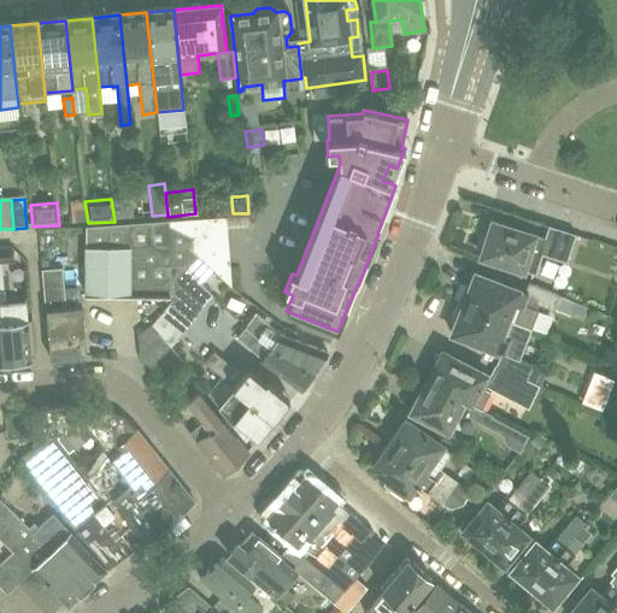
[(131,204),(115,206),(117,222),(134,220),(131,205),(131,204)]
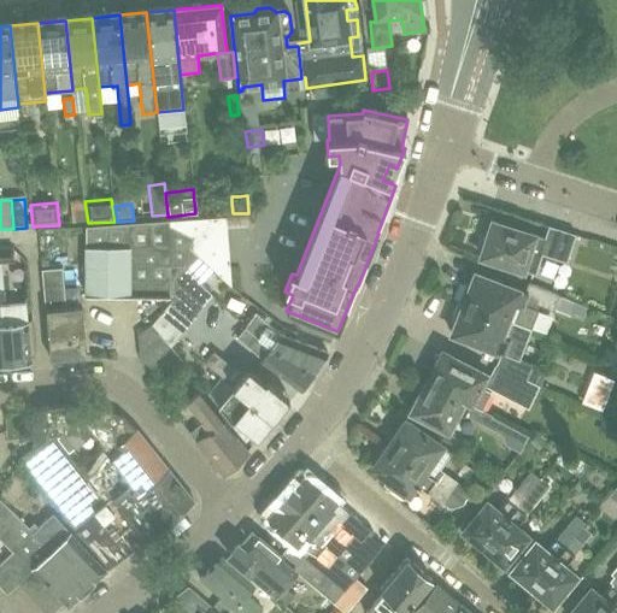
[(198,257),(216,276),(231,290),(227,219),(170,223),(170,228),(195,241),(191,249),(198,257)]
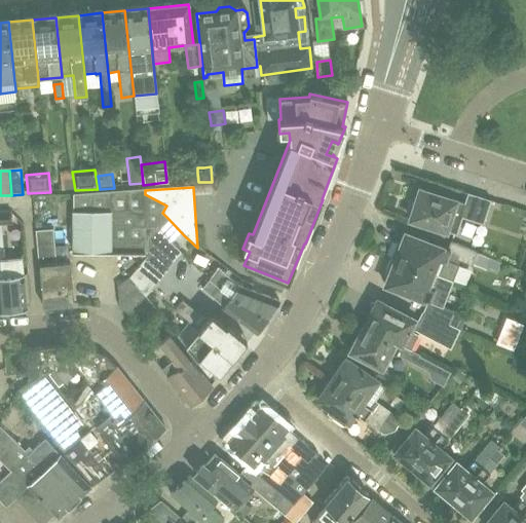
[(147,241),(156,231),(168,219),(162,213),(166,206),(145,194),(145,190),(73,196),(73,254),(146,255),(147,254),(147,241)]
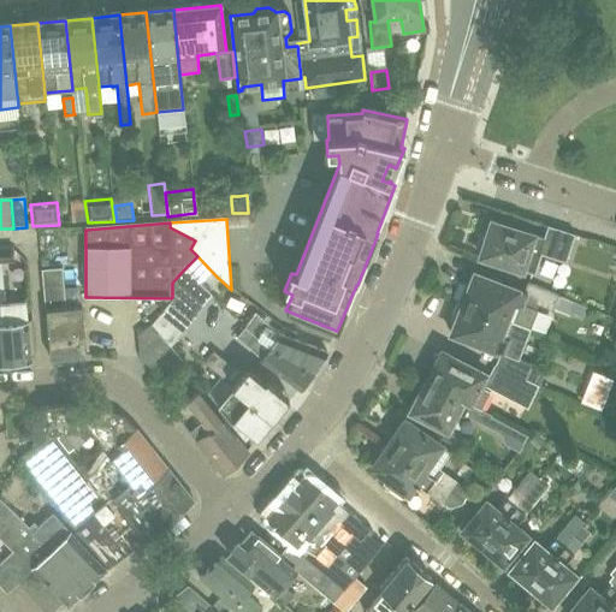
[(566,265),(572,249),(575,237),(549,229),(545,241),(492,224),(486,239),(484,241),(481,242),(479,251),(479,254),(481,256),(480,259),(534,277),(540,256),(566,265)]
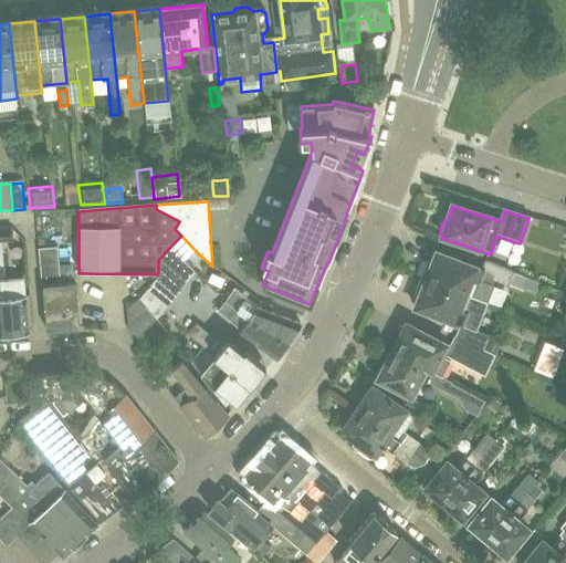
[(11,230),(0,230),(0,242),(12,242),(11,230)]
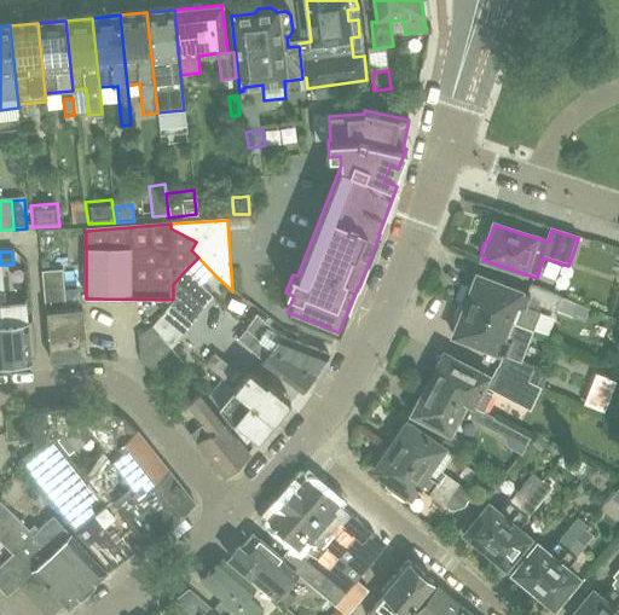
[(184,272),(203,290),(217,277),(198,257),(184,272)]
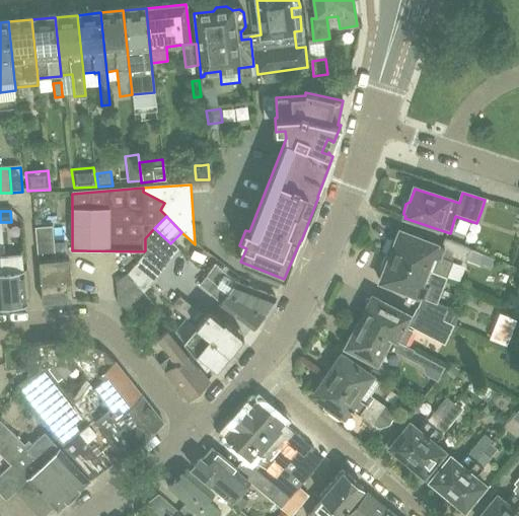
[(56,261),(54,236),(53,228),(35,230),(39,264),(43,304),(68,303),(67,289),(72,289),(70,260),(56,261)]
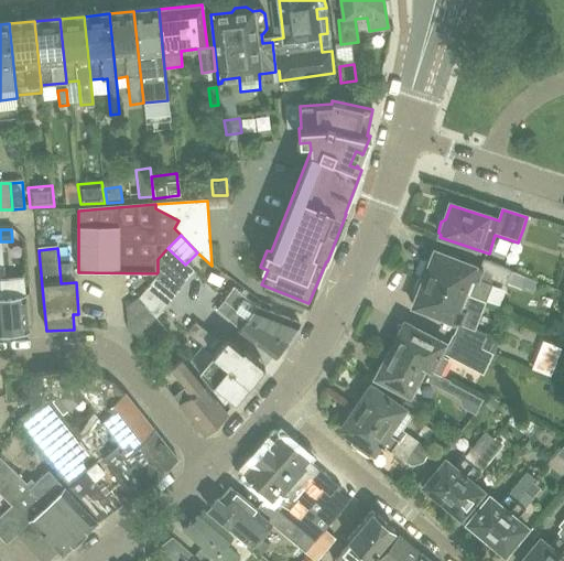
[(185,265),(167,248),(158,259),(158,272),(159,276),(177,292),(194,273),(185,265)]
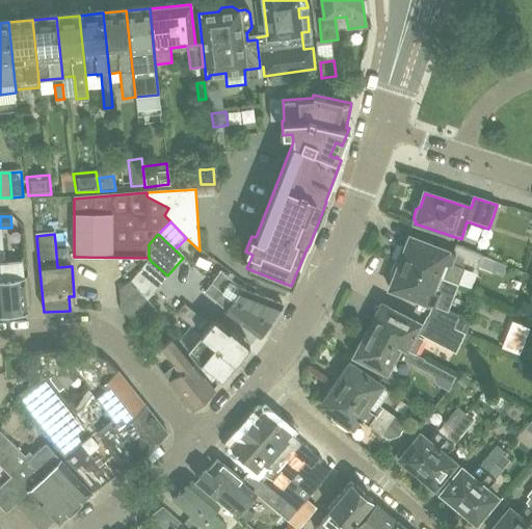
[(456,246),(453,255),(410,237),(406,247),(402,245),(396,262),(456,286),(464,265),(477,270),(478,270),(491,276),(493,273),(504,278),(507,269),(482,259),(483,259),(456,246)]
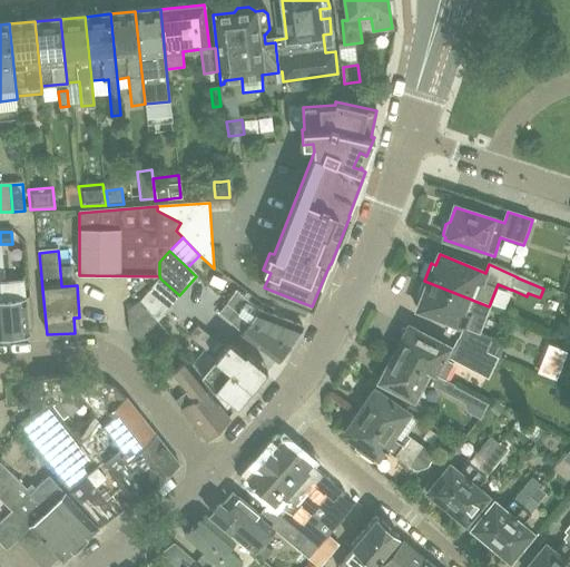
[(0,339),(29,336),(26,301),(6,302),(3,273),(0,272),(0,339)]
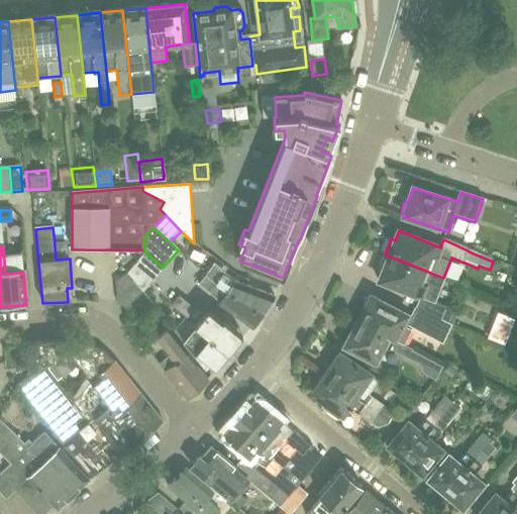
[(145,252),(137,262),(153,281),(165,269),(163,268),(145,252)]
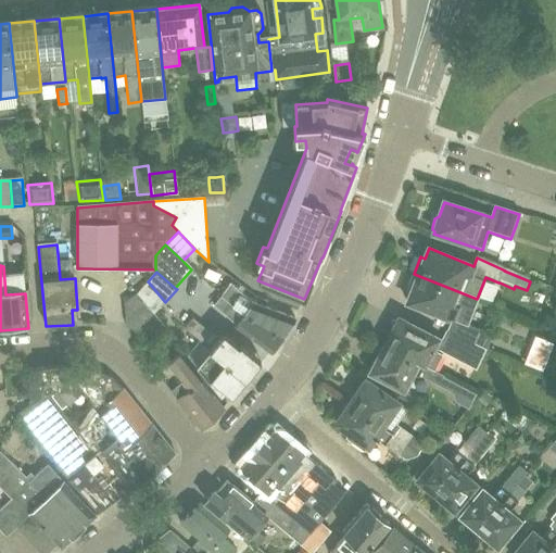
[(467,326),(477,299),(414,274),(406,291),(411,292),(407,303),(458,323),(453,335),(475,344),(487,350),(492,338),(467,326)]
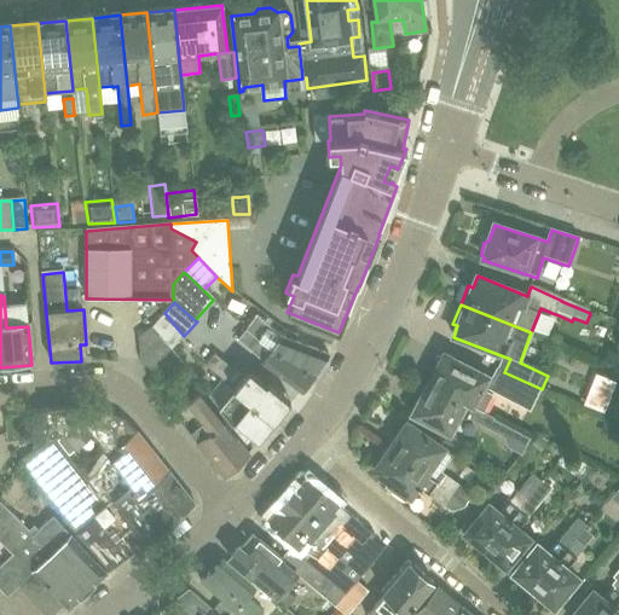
[(171,350),(184,336),(165,313),(161,318),(152,328),(171,350)]
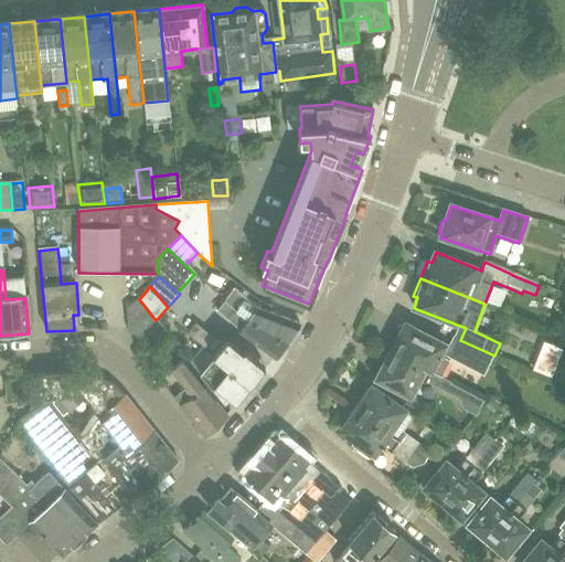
[(299,325),(257,308),(233,292),(225,303),(236,311),(249,321),(257,327),(259,325),(286,345),(300,325),(299,325)]
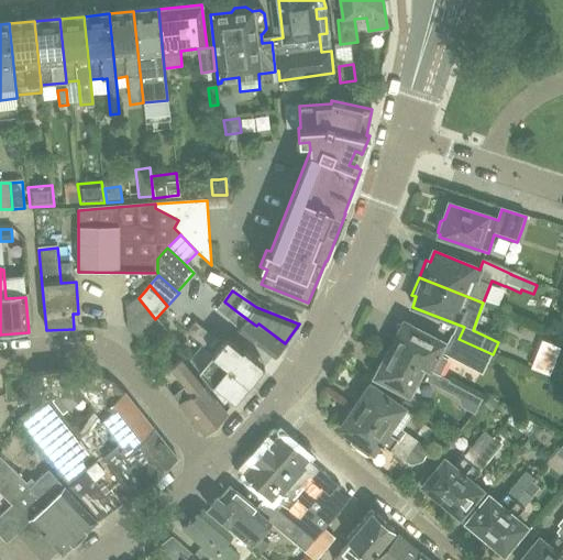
[(125,307),(128,331),(141,341),(155,319),(139,298),(125,307)]
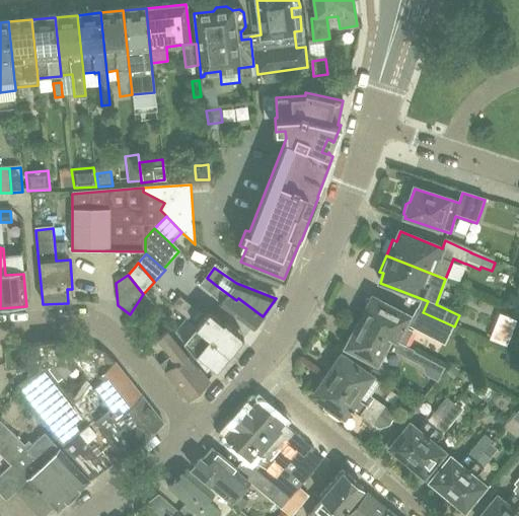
[(252,330),(263,316),(238,298),(236,300),(229,295),(217,286),(207,278),(200,286),(221,304),(221,305),(252,330)]
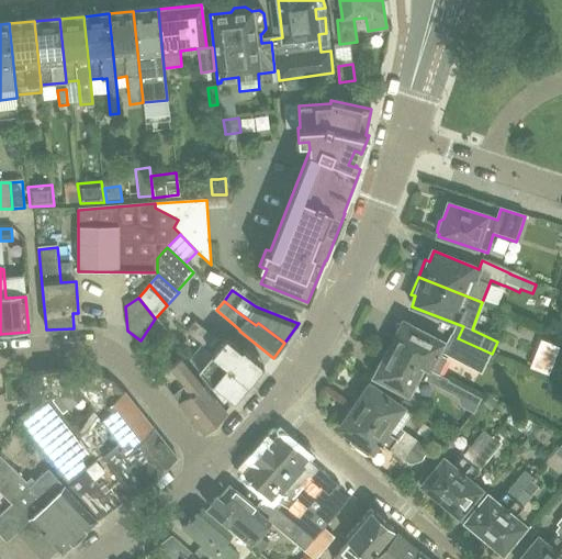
[(480,348),(458,338),(452,348),(404,323),(403,324),(396,326),(398,333),(390,350),(429,371),(436,375),(438,377),(448,358),(482,376),(492,354),(480,348)]
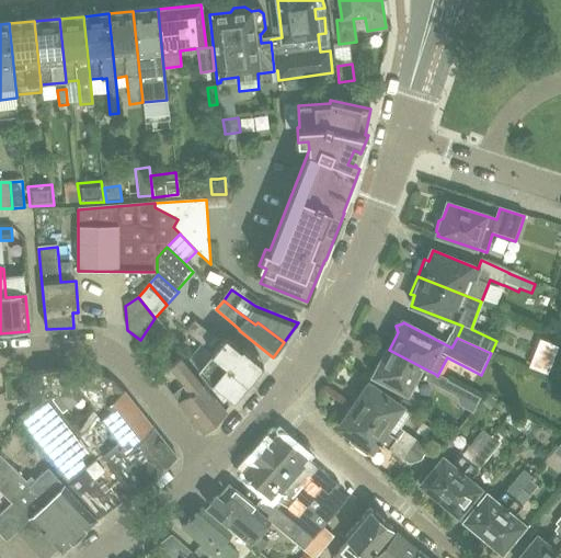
[(210,355),(247,386),(263,365),(242,348),(241,350),(226,337),(210,355)]
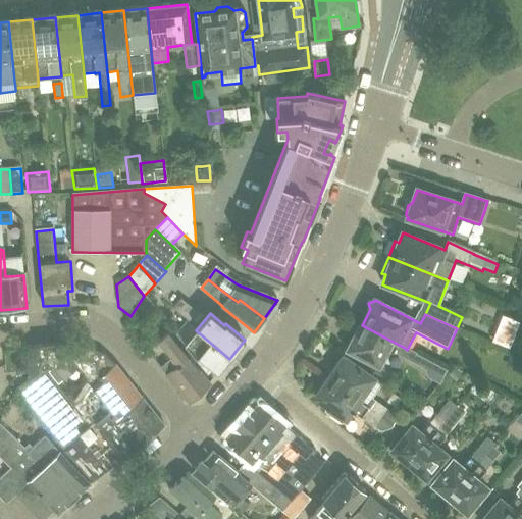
[(504,317),(493,342),(509,349),(520,323),(504,317)]
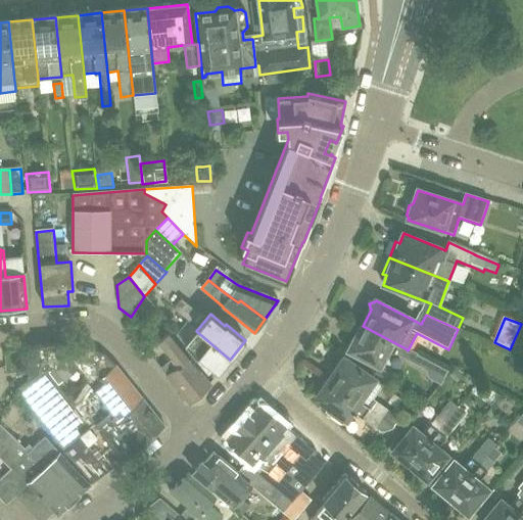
[(399,345),(363,326),(355,339),(352,337),(347,348),(349,349),(349,351),(380,368),(388,352),(393,356),(394,355),(399,345)]
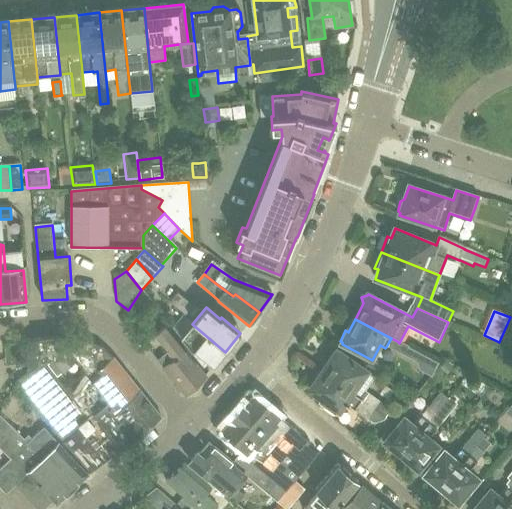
[(213,365),(225,352),(192,324),(180,338),(203,366),(209,362),(213,365)]
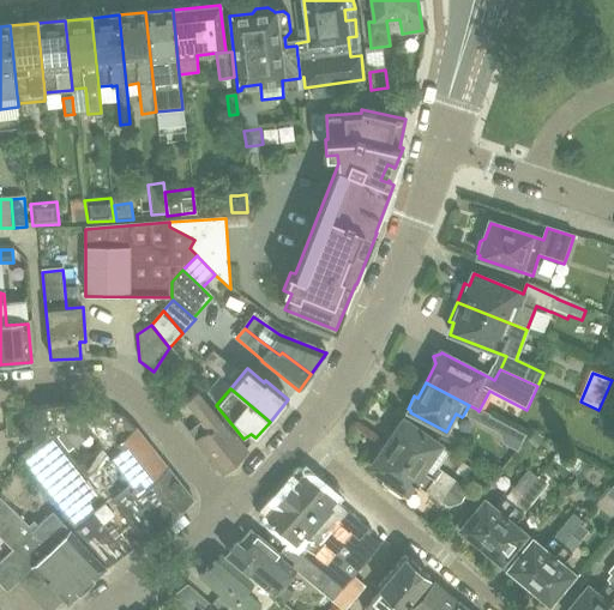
[(222,475),(247,451),(222,420),(199,392),(186,403),(202,423),(190,433),(222,475)]
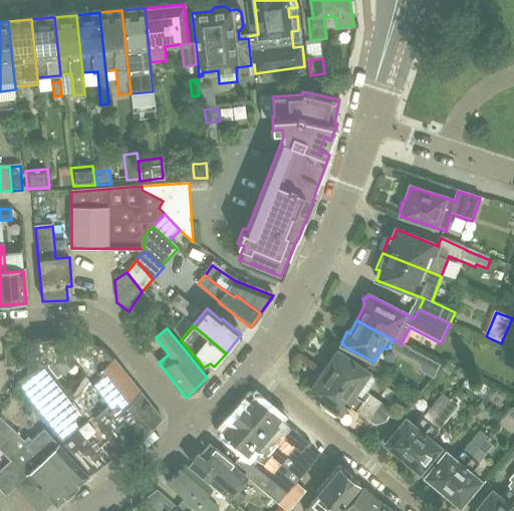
[(66,339),(26,342),(29,373),(44,365),(56,379),(76,363),(67,351),(66,339)]
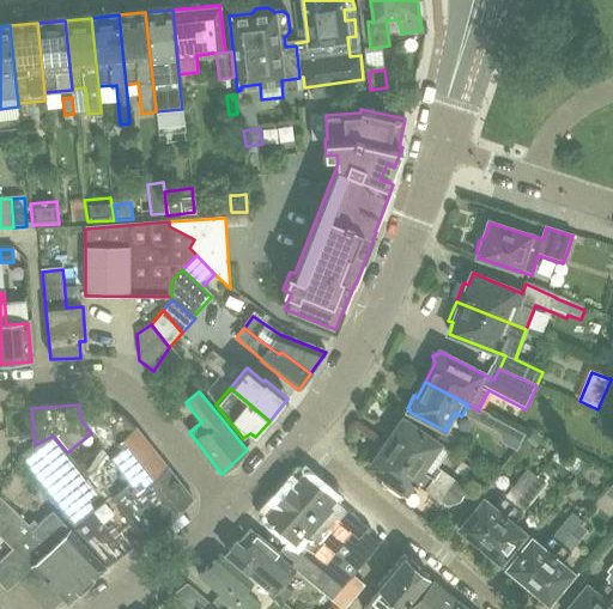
[(163,523),(193,500),(135,428),(123,416),(99,406),(82,419),(104,448),(163,523)]
